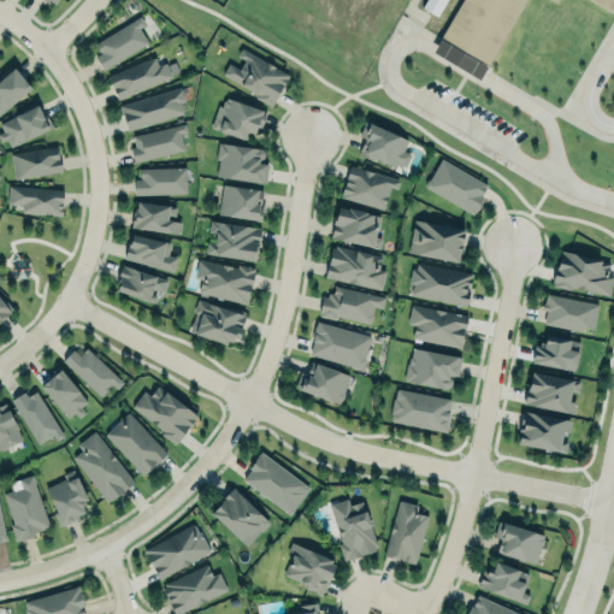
[(440,39),(462,0),(613,0),(613,13),(590,0),(560,0),(559,4),(551,0),(529,0),(490,68),(440,39)]
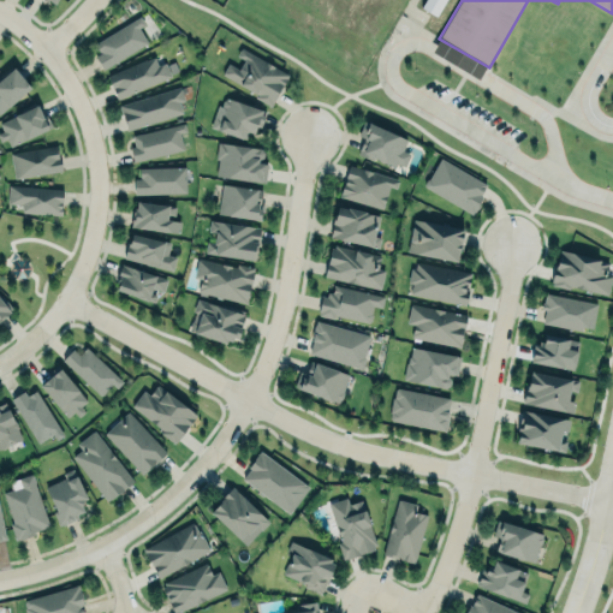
[(147,27),(142,19),(95,45),(101,55),(96,58),(105,71),(150,46),(141,30),(147,27)]
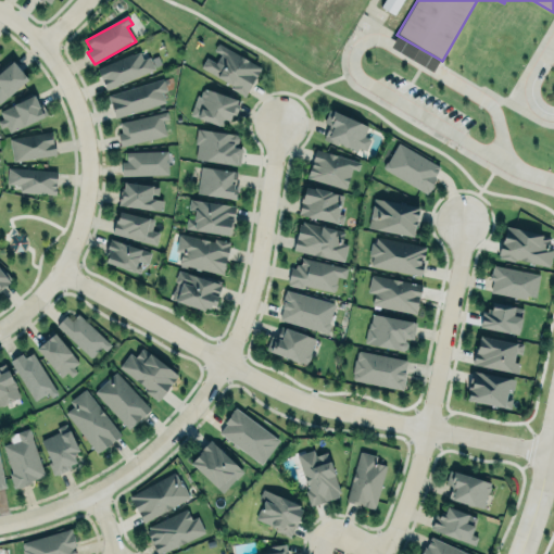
[(262,68),(219,45),(215,51),(222,55),(217,64),(208,59),(201,68),(233,86),(230,89),(246,97),(262,68)]
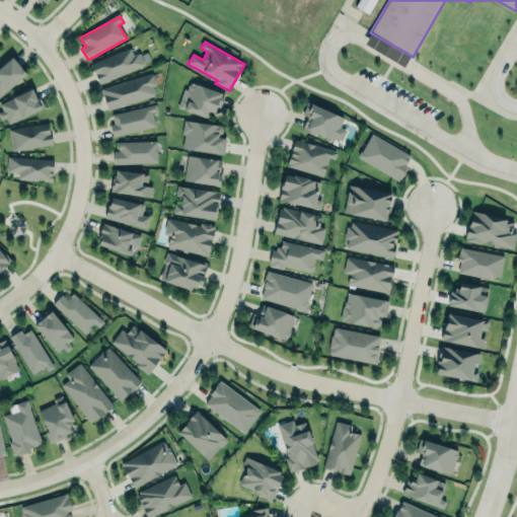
[(91,65),(125,51),(125,53),(132,50),(135,57),(140,54),(142,56),(149,53),(152,61),(145,64),(146,66),(100,85),(91,65)]
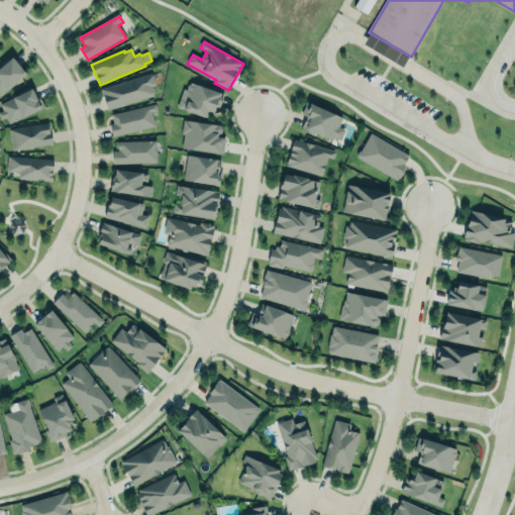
[(0,96),(0,70),(13,59),(27,75),(1,98),(0,96)]
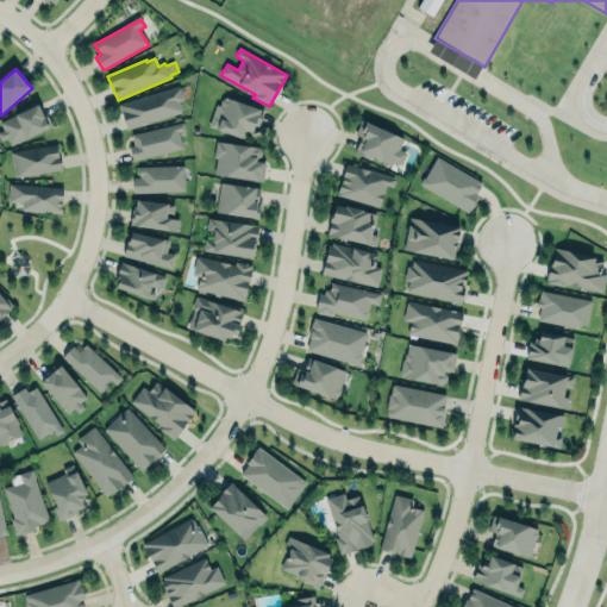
[(119,105),(123,114),(127,130),(182,113),(179,102),(185,101),(180,87),(119,105)]
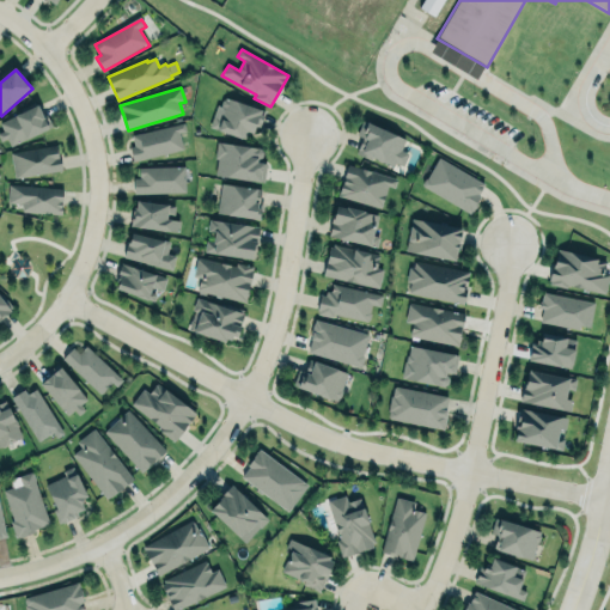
[(211,128),(246,141),(249,133),(254,135),(257,127),(261,129),(264,117),(261,115),(262,111),(227,98),(226,101),(224,101),(223,105),(224,109),(220,119),(214,116),(211,128)]
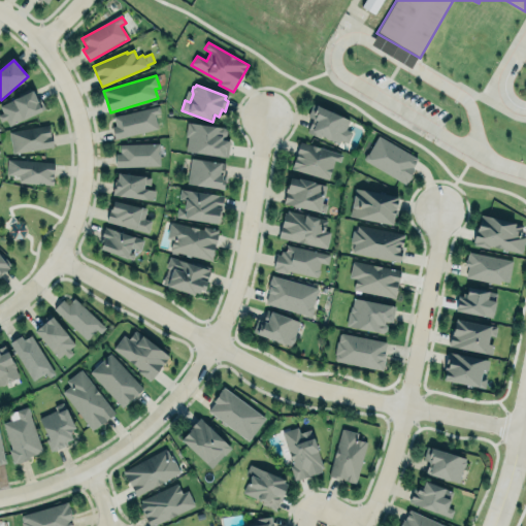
[(1,107),(34,91),(39,101),(41,100),(46,110),(10,127),(7,121),(2,123),(0,119),(0,116),(4,113),(1,107)]
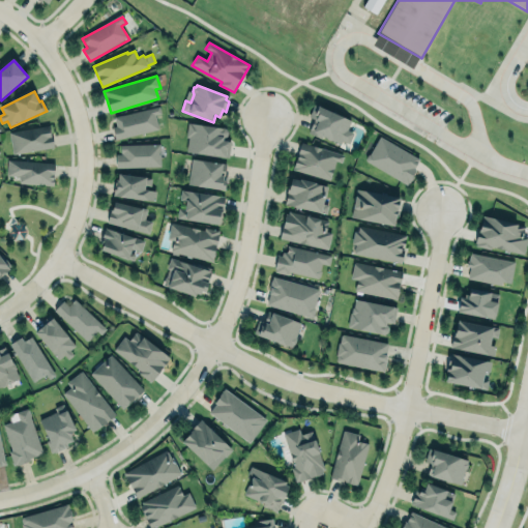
[(316,106),(352,122),(348,132),(354,134),(350,145),(344,142),(342,145),(324,138),(323,140),(310,134),(315,121),(310,118),(316,106)]
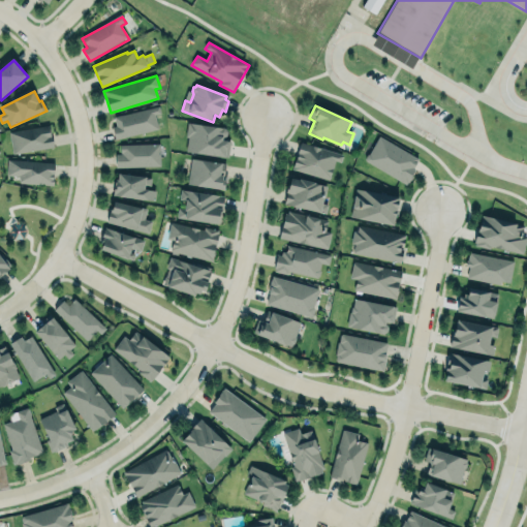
[(163,130),(158,109),(113,118),(117,141),(163,130)]
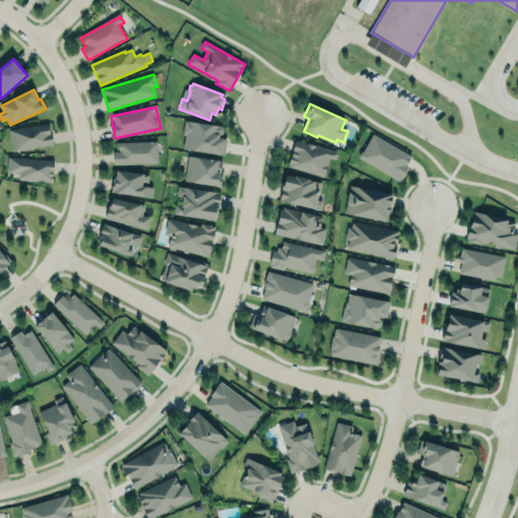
[(221,127),(224,130),(223,135),(229,140),(225,157),(182,150),(185,137),(183,136),(185,121),(221,127)]
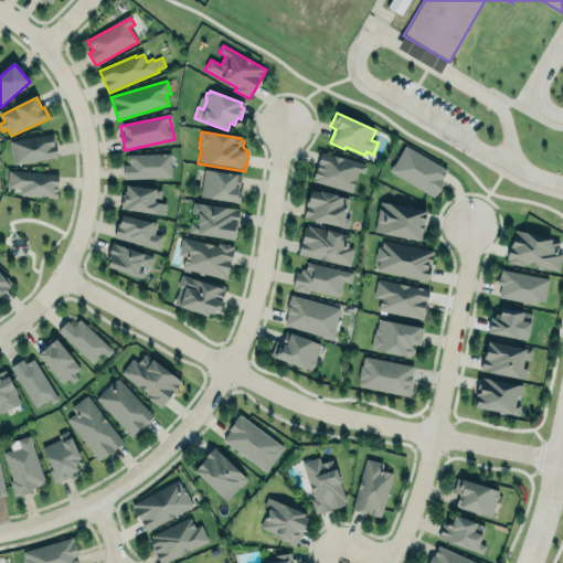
[(11,142),(14,165),(59,158),(56,145),(55,145),(53,136),(11,142)]
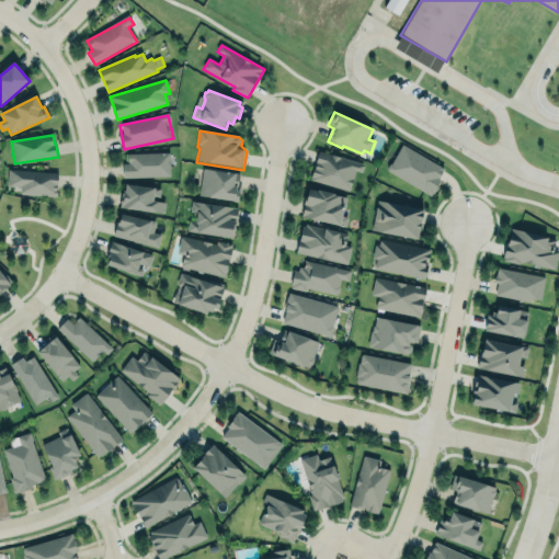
[(403,146),(445,170),(440,181),(442,182),(433,197),(389,172),(388,170),(390,166),(392,164),(403,146)]
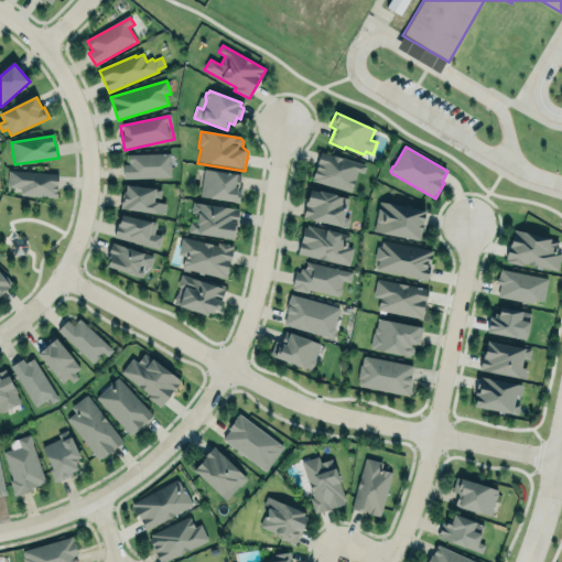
[(322,152),(313,182),(352,193),(358,172),(365,174),(367,165),(322,152)]
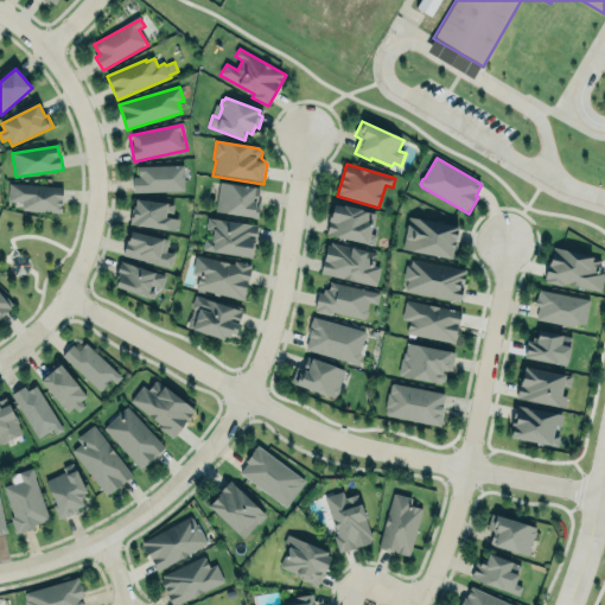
[(139,167),(184,166),(185,192),(134,193),(134,178),(140,178),(139,167)]
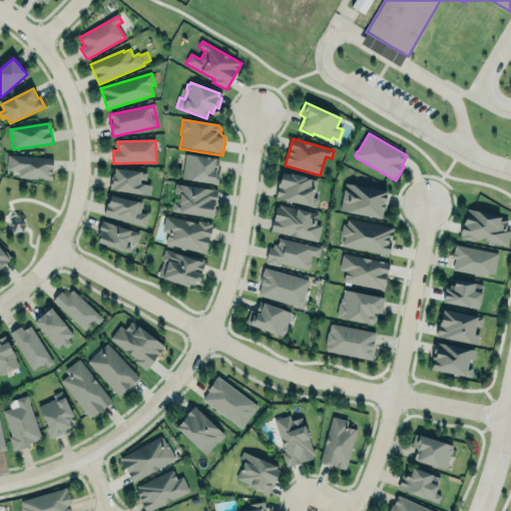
[(219,159),(217,174),(219,176),(218,186),(182,179),(186,154),(219,159)]
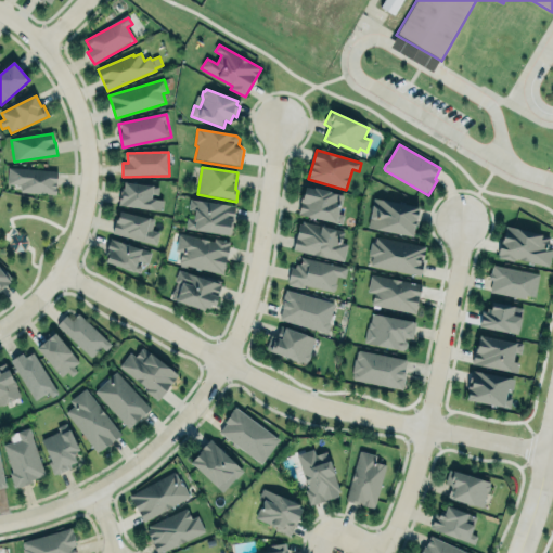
[(10,168),(59,172),(58,187),(56,187),(56,190),(58,190),(58,195),(22,193),(22,187),(8,185),(10,168)]
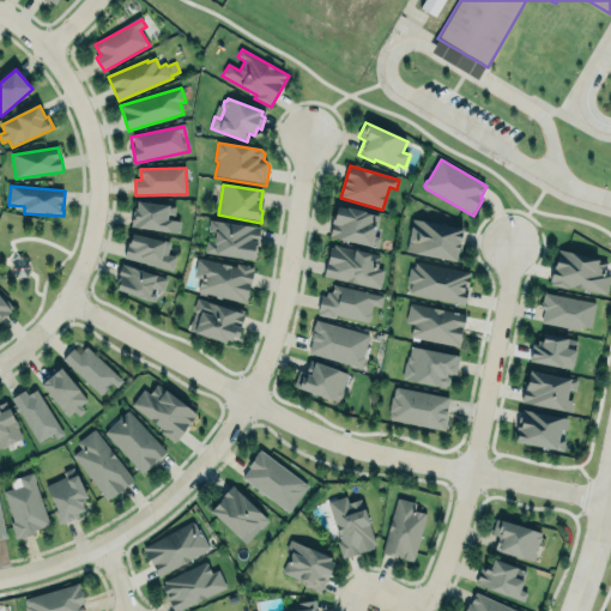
[(133,228),(133,221),(135,210),(138,210),(139,203),(177,207),(175,222),(182,223),(181,234),(173,234),(168,233),(167,233),(156,231),(140,229),(133,228)]
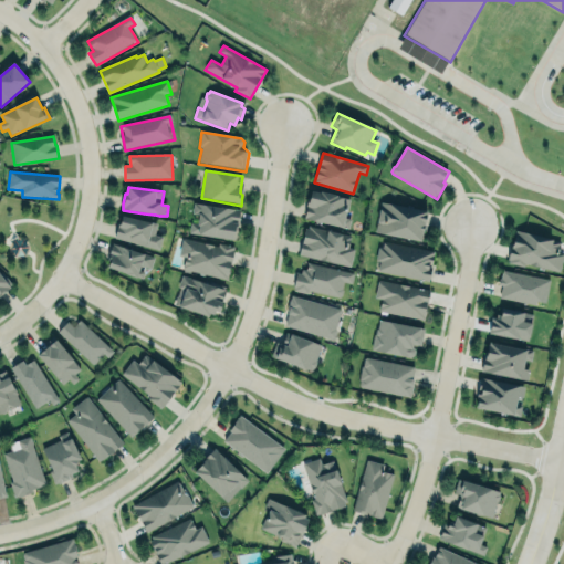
[(305,219),(307,208),(306,208),(309,200),(311,200),(312,191),(321,195),(321,192),(338,197),(338,198),(352,200),(348,211),(354,212),(350,230),(305,219)]
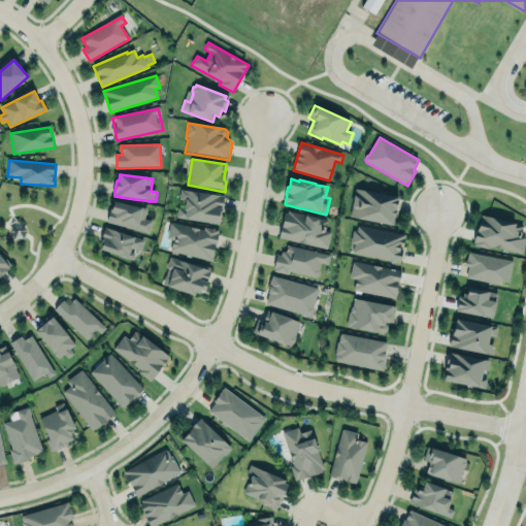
[(395,226),(399,197),(356,190),(351,219),(395,226)]
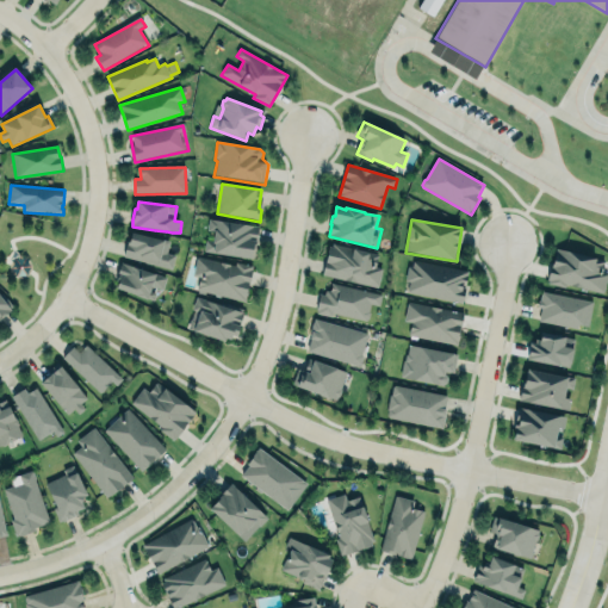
[(206,254),(255,260),(259,227),(210,221),(206,254)]
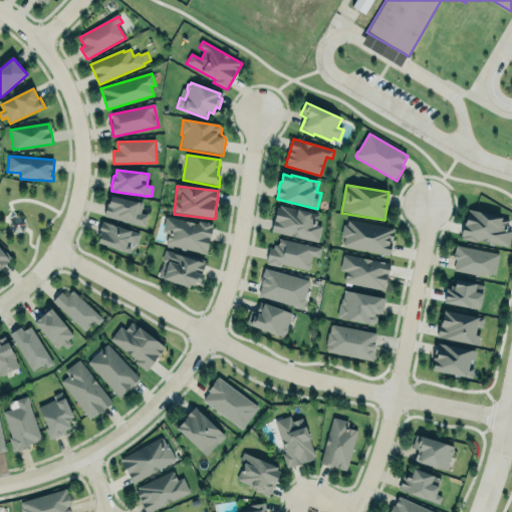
[(105,216),(146,228),(149,216),(142,214),(145,204),(140,203),(140,204),(112,197),(110,205),(109,205),(108,208),(107,209),(105,216)]
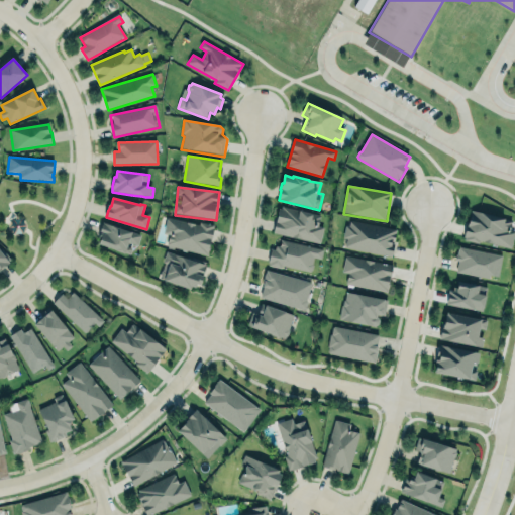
[(282,208),(283,207),(318,215),(316,225),(326,227),(321,245),(273,234),(278,214),(279,214),(280,210),(285,211),(282,208)]
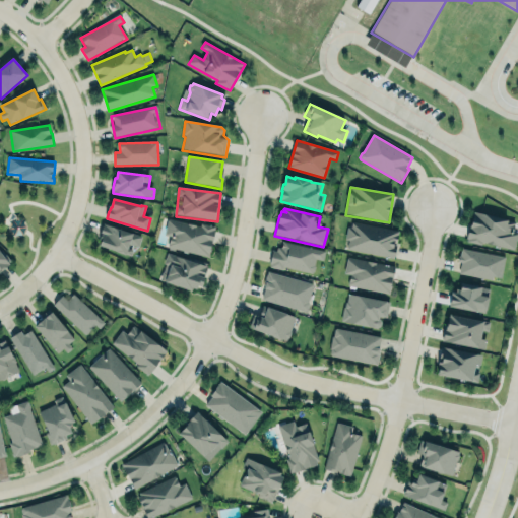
[(476,213),(516,223),(513,234),(517,235),(517,243),(515,251),(483,243),(482,246),(468,242),(469,240),(467,240),(471,225),(472,227),(476,213)]
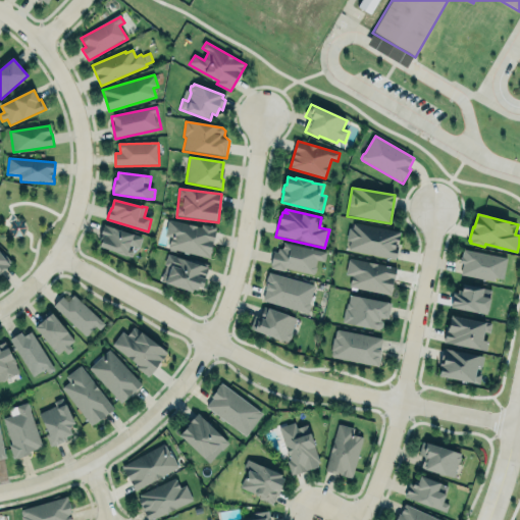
[(169,220),(165,237),(171,239),(168,249),(170,249),(169,251),(175,253),(176,251),(210,259),(216,231),(215,231),(216,228),(202,225),(202,228),(169,220)]
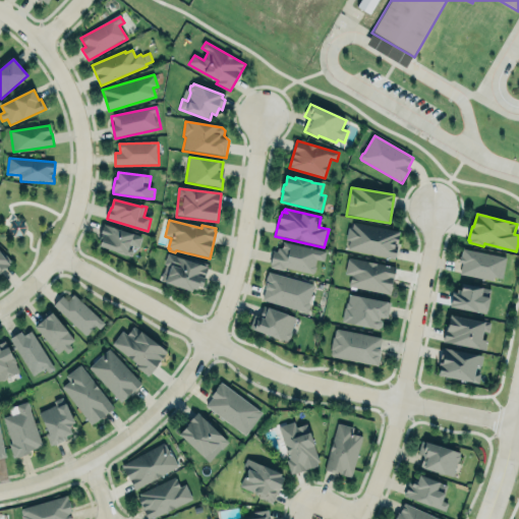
[(400,233),(353,223),(353,229),(349,228),(347,240),(351,241),(349,250),(396,260),(400,233)]
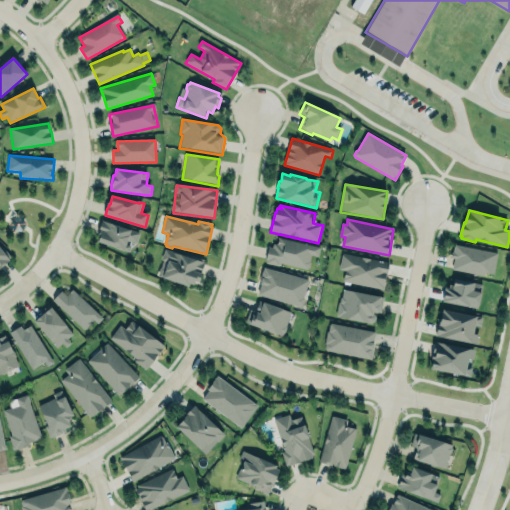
[(141,234),(138,244),(129,241),(127,246),(132,247),(131,254),(125,252),(124,252),(115,249),(114,248),(98,242),(100,238),(101,235),(99,233),(101,226),(103,220),(141,234)]
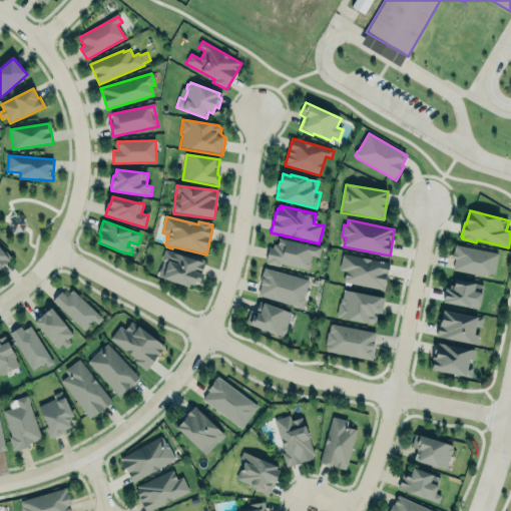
[(281,239),(323,248),(321,259),(313,257),(310,271),(280,264),(280,268),(266,265),(270,248),(274,249),(274,244),(279,245),(281,239)]
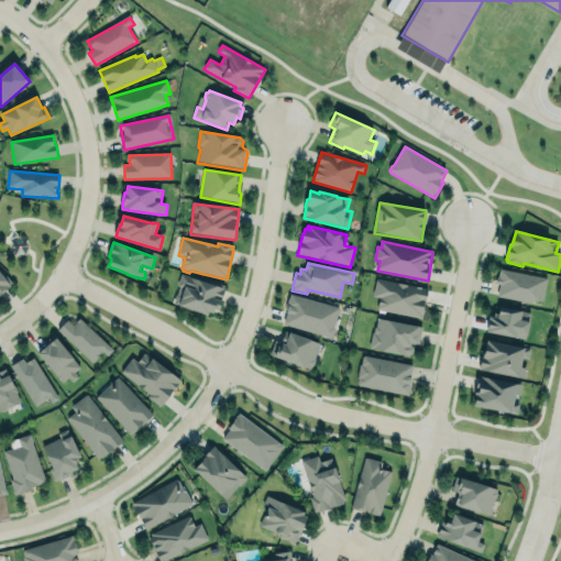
[(501,270),(549,279),(545,303),(535,301),(534,305),(498,297),(501,286),(497,284),(498,278),(499,278),(501,270)]
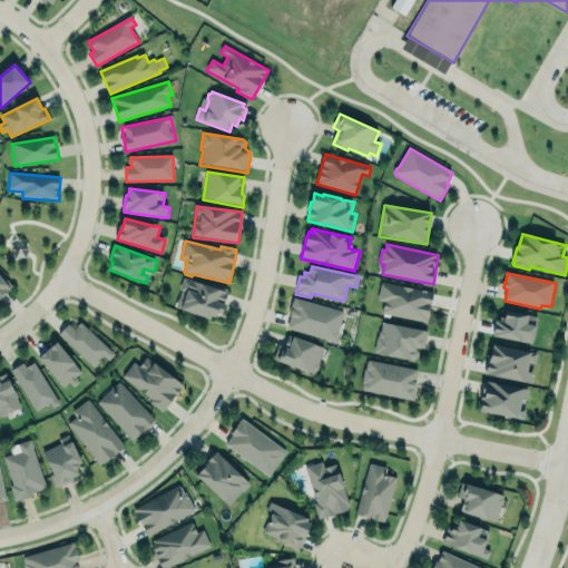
[(0,276),(2,274),(13,287),(11,290),(12,291),(0,301),(0,276)]
